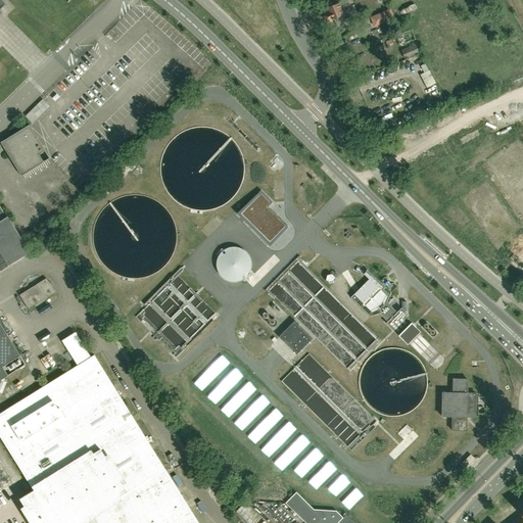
[(350,16),(346,6),(347,6),(344,0),(338,3),(338,4),(323,10),(325,14),(324,15),(327,24),(336,19),(337,22),(350,16)]
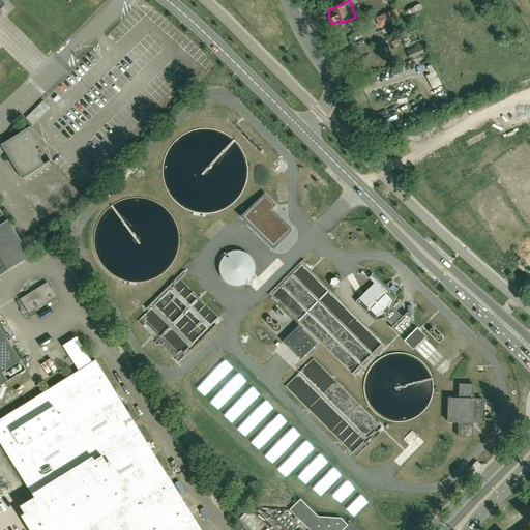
[(395,9),(376,18),(380,28),(400,20),(395,9)]
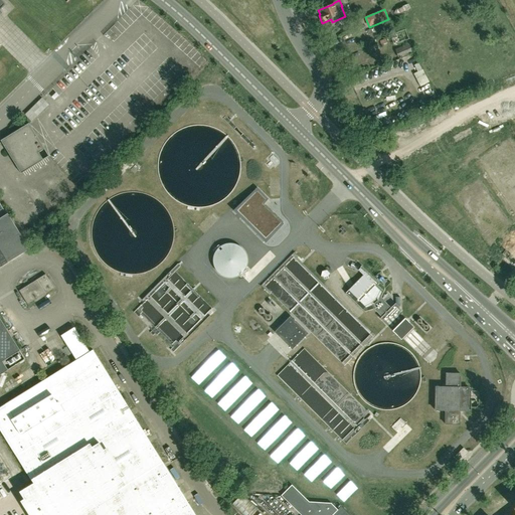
[(345,42),(353,38),(350,34),(343,38),(345,42)]
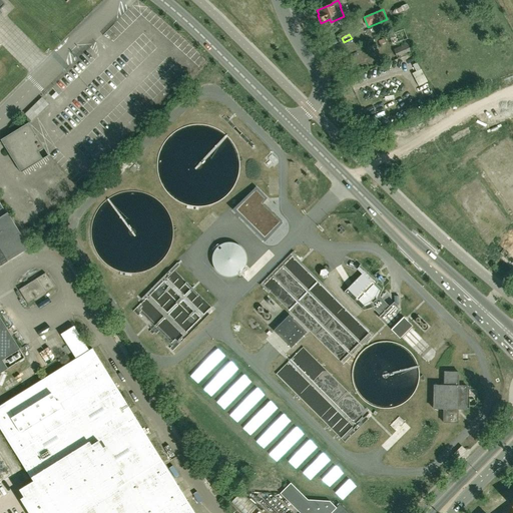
[(395,45),(410,40),(408,35),(393,40),(395,45)]
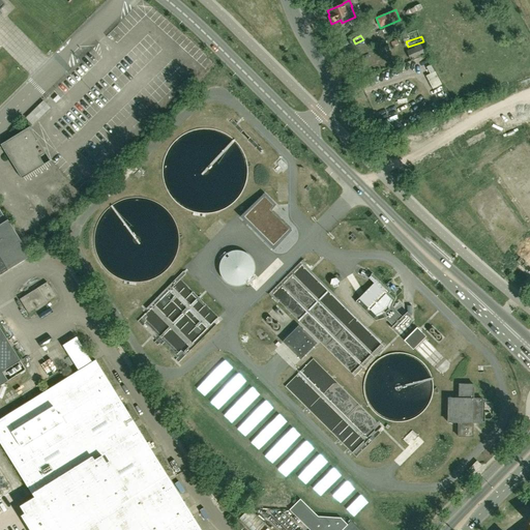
[(406,52),(410,60),(424,55),(424,54),(420,46),(406,52)]
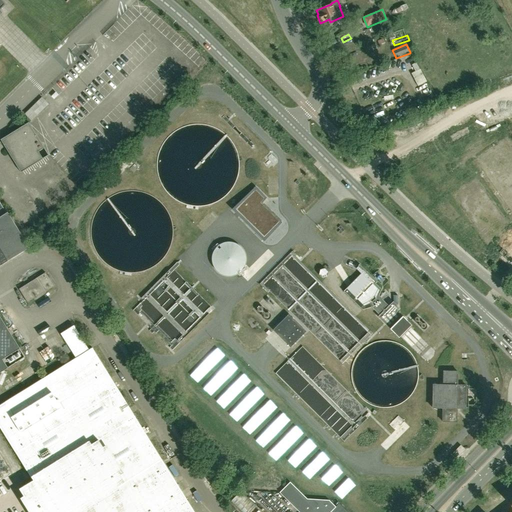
[(418,85),(426,82),(420,71),(413,74),(418,85)]
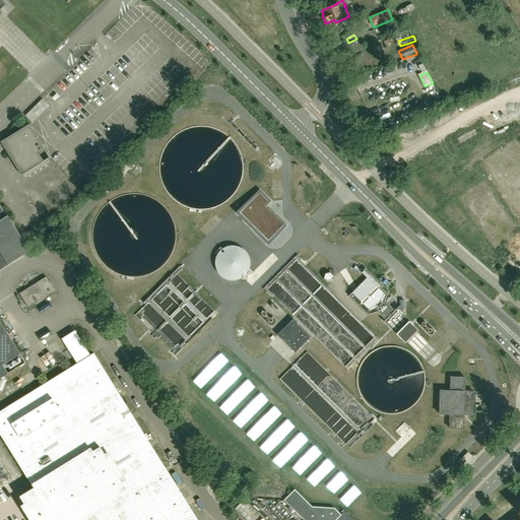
[(22,175),(51,157),(29,124),(1,142),(22,175)]
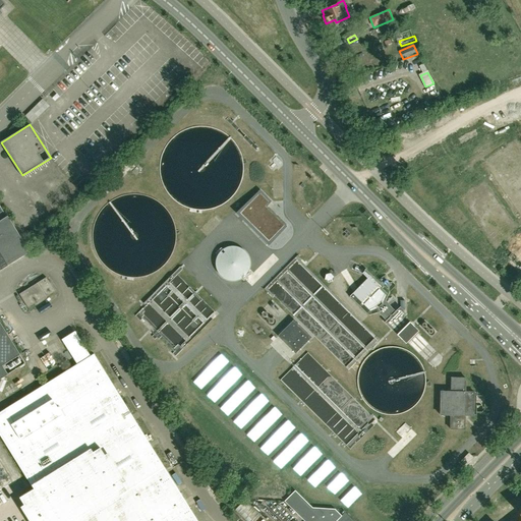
[(273,186),(267,192),(277,204),(284,197),(273,186)]
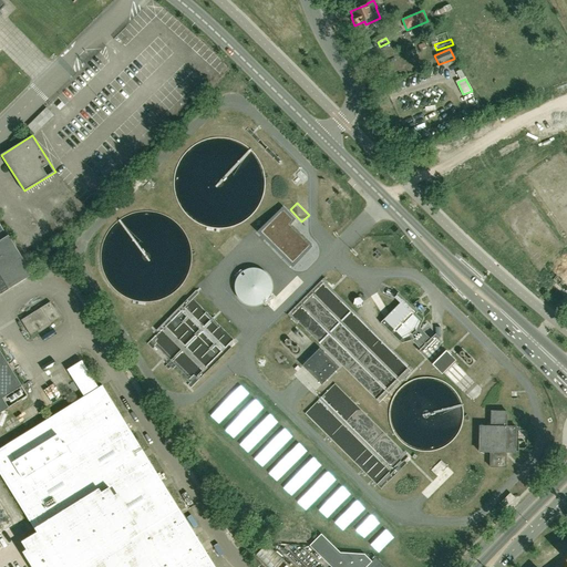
[(278,250),(282,255),(292,265),(311,245),(301,235),(290,225),(292,223),(295,220),(282,209),(260,232),(278,250)]
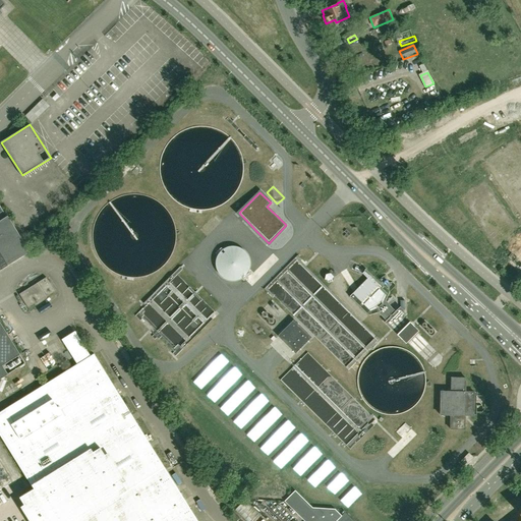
[(0,205),(0,271),(31,251),(9,216),(7,217),(0,205)]
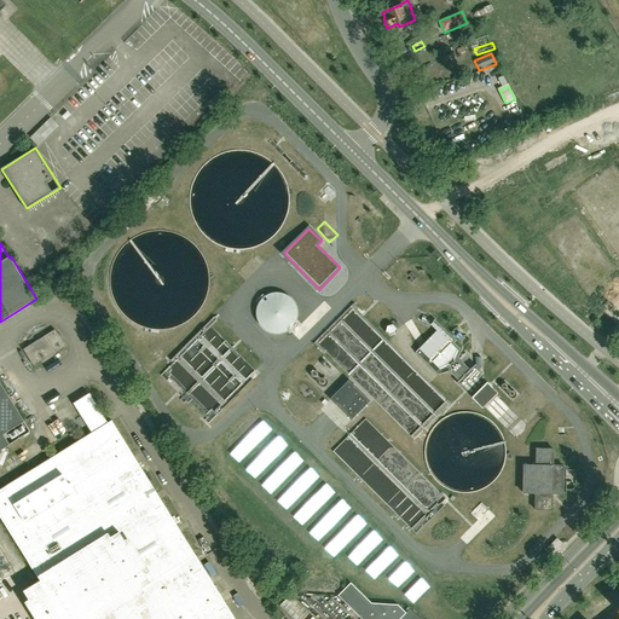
[(388,328),(391,335),(398,333),(395,325),(388,328)]
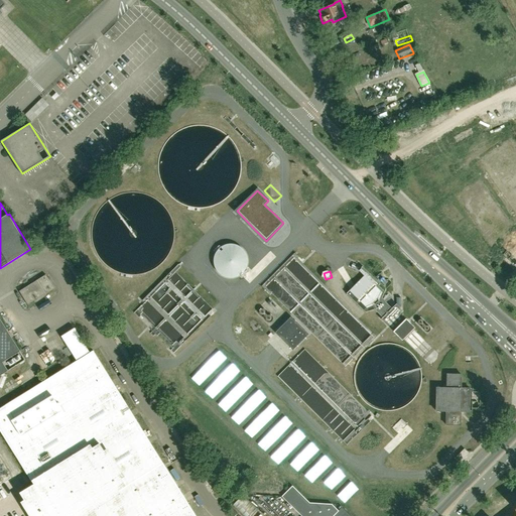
[(349,291),(347,293),(358,304),(365,312),(375,309),(376,310),(385,301),(381,298),(383,295),(384,291),(377,284),(378,284),(376,282),(366,273),(353,286),(349,291)]
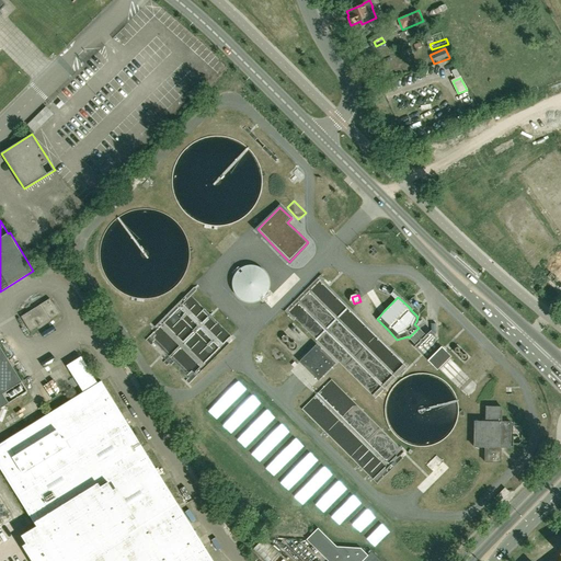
[(60,313),(50,298),(22,317),(31,331),(60,313)]
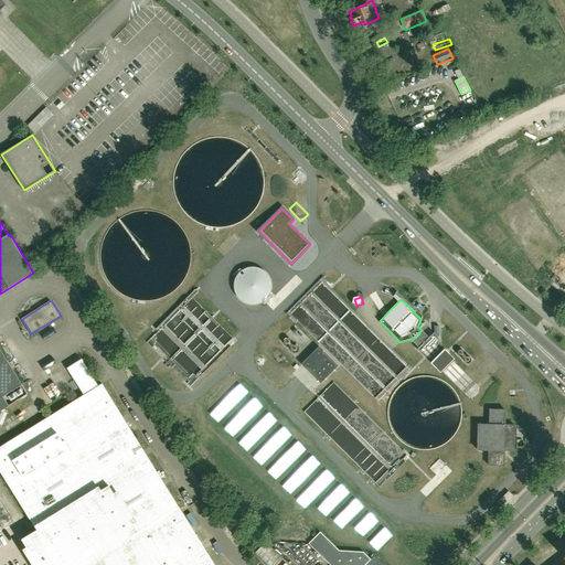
[(418,348),(416,350),(440,373),(441,371),(452,360),(454,359),(430,336),(429,337),(418,348)]
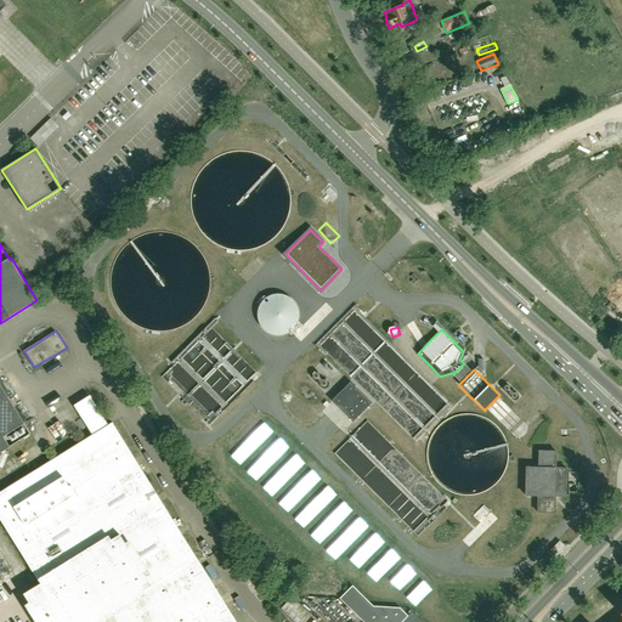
[(371,403),(350,383),(332,401),(352,422),(371,403)]
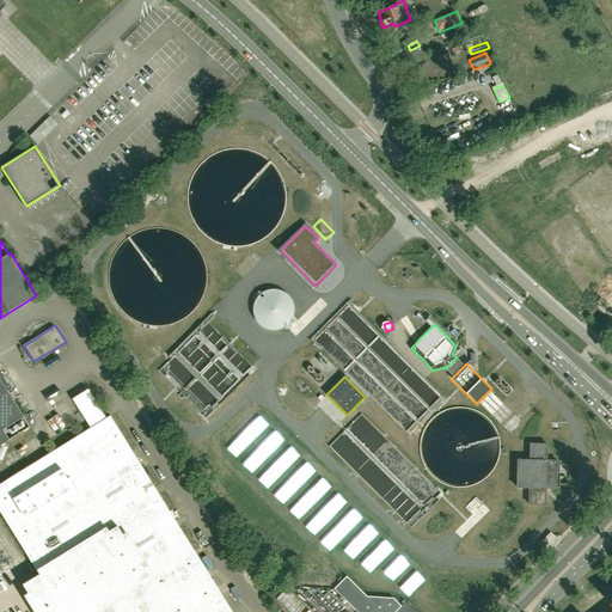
[(0,445),(18,434),(30,427),(29,424),(24,417),(14,401),(7,391),(0,378),(0,445)]
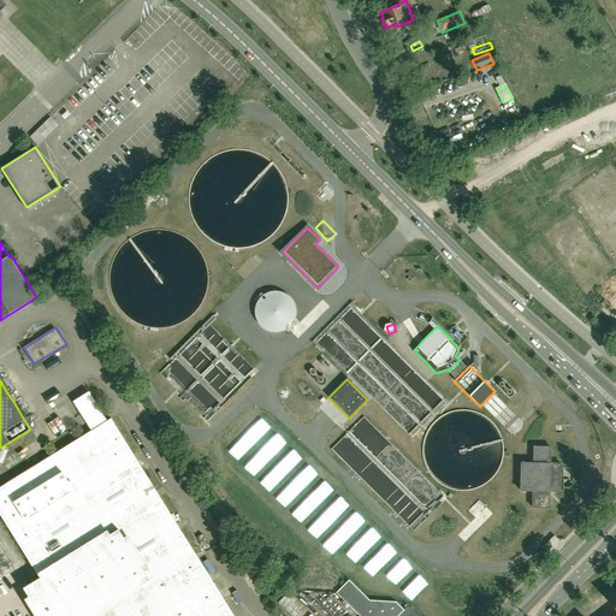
[(508,427),(519,416),(498,395),(486,406),(508,427)]
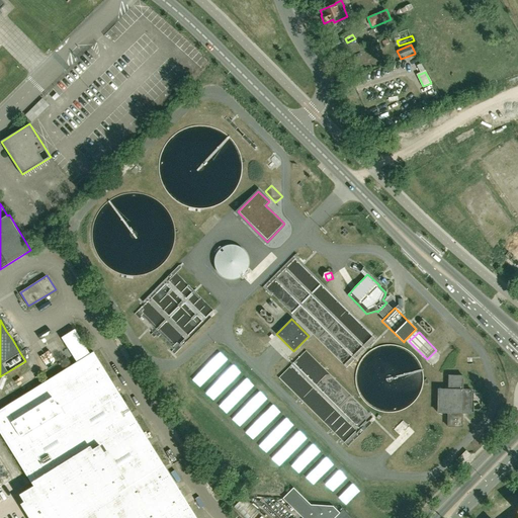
[(196,517),(187,504),(183,497),(178,489),(174,483),(166,469),(152,445),(149,441),(135,418),(132,413),(121,398),(115,389),(112,382),(93,352),(90,354),(77,362),(72,365),(17,400),(15,401),(8,405),(4,407),(0,409),(0,432),(12,452),(33,486),(19,495),(33,517),(196,517)]
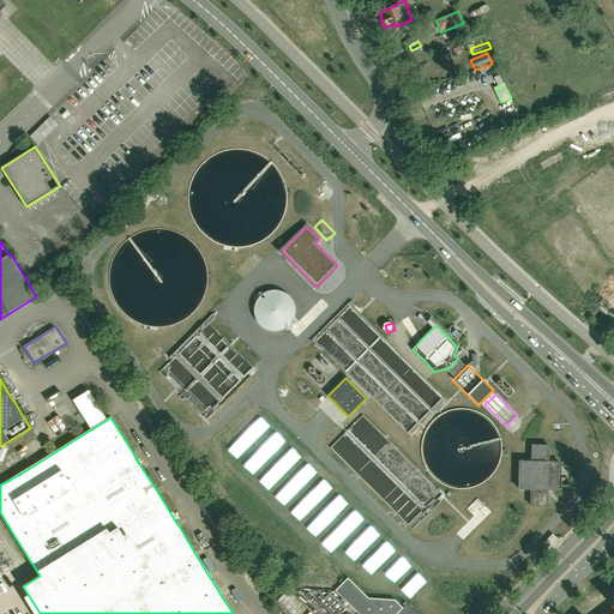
[(518,462),(518,489),(530,489),(530,505),(547,506),(547,489),(558,489),(559,462),(548,462),(548,446),(531,446),(530,462),(518,462)]
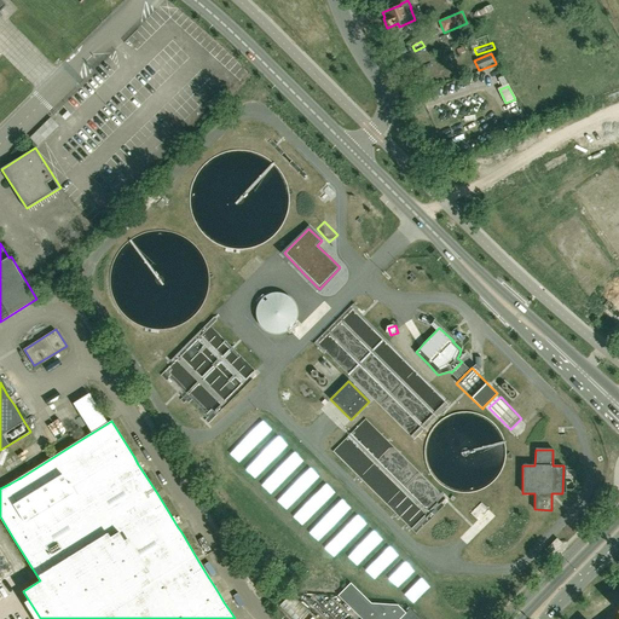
[(313,553),(346,522),(324,499),(299,524),(273,496),(272,497),(267,492),(262,497),(313,553)]
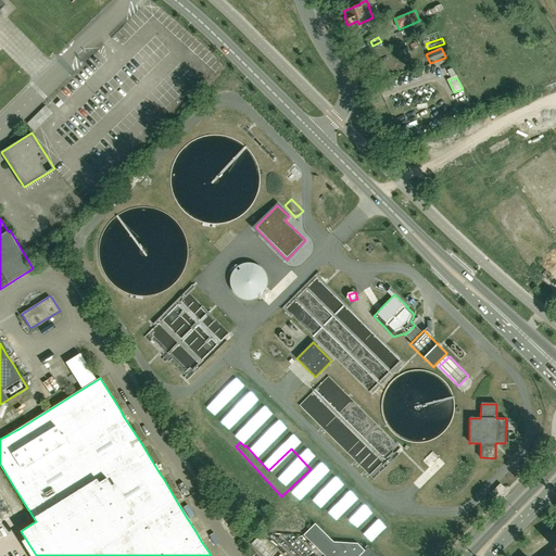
[(500,483),(492,492),(495,496),(504,488),(500,483)]
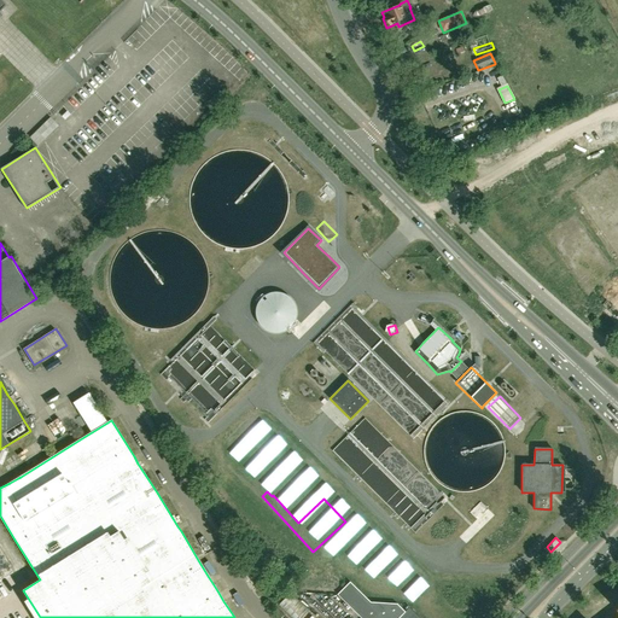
[(433,572),(395,551),(386,565),(375,559),(365,579),(384,589),(389,579),(420,596),(433,572)]
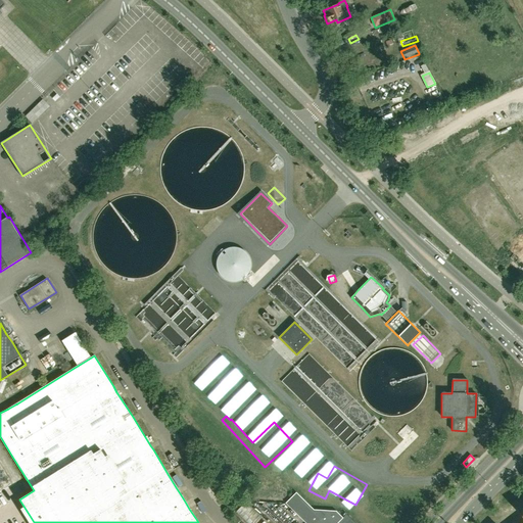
[(378,505),(390,505),(391,491),(378,491),(378,505)]
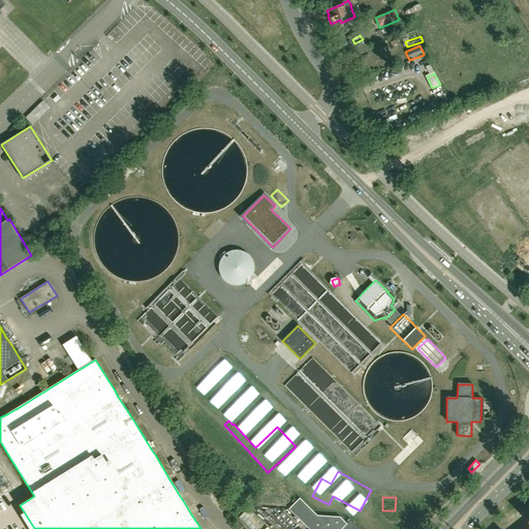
[(287,510),(306,528),(341,528),(346,524),(340,518),(316,516),(299,498),(287,510)]
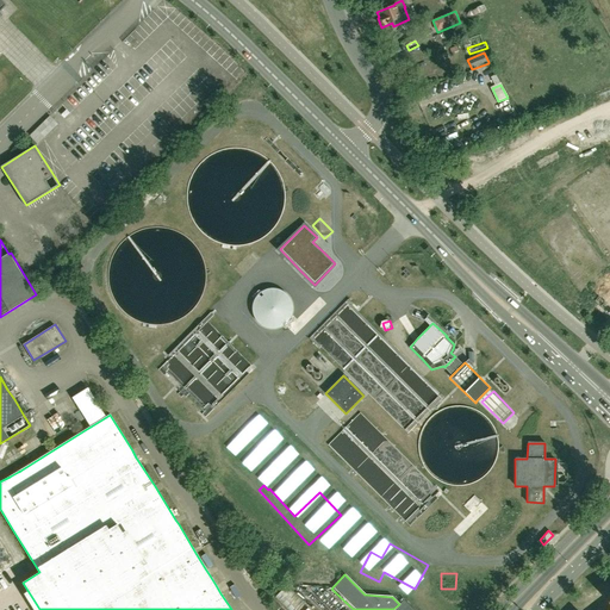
[(286,609),(299,609),(305,604),(287,585),(275,598),(286,609)]
